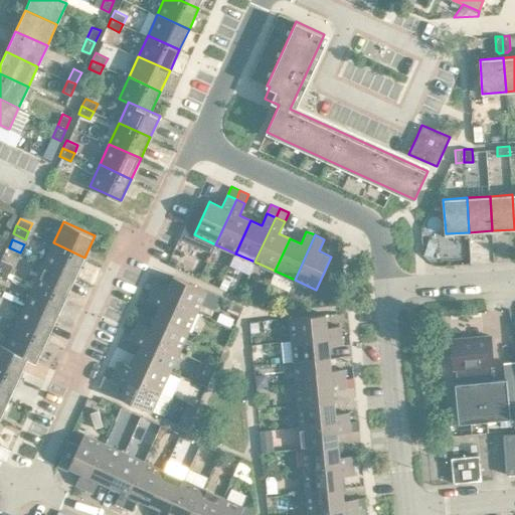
[(53,242),(43,264),(75,278),(84,258),(53,242)]
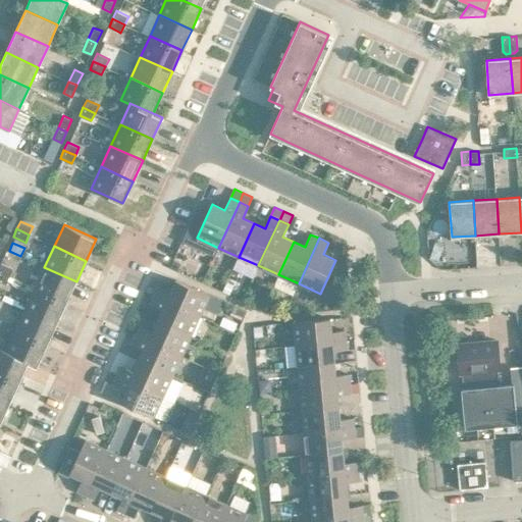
[(174,259),(170,267),(178,270),(181,263),(174,259)]
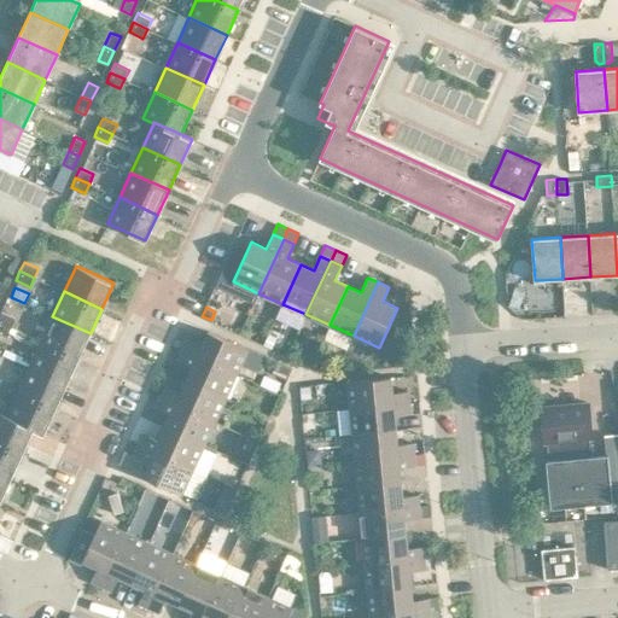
[(1,312),(0,314),(0,321),(11,327),(16,318),(1,312)]
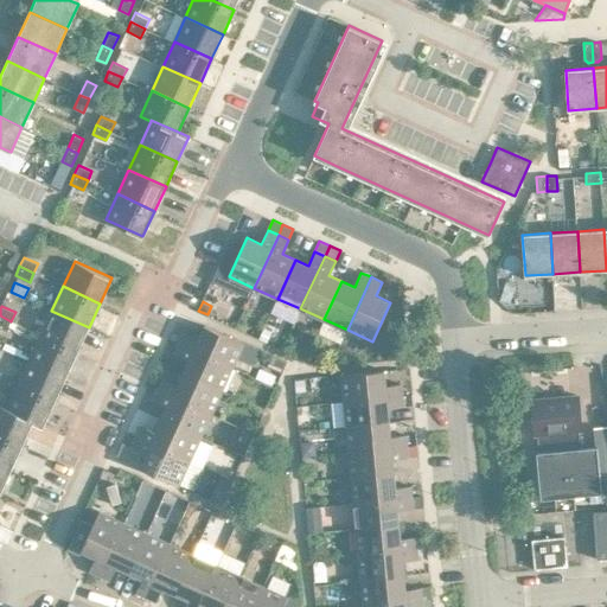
[(51,311),(40,336),(77,352),(89,327),(51,311)]
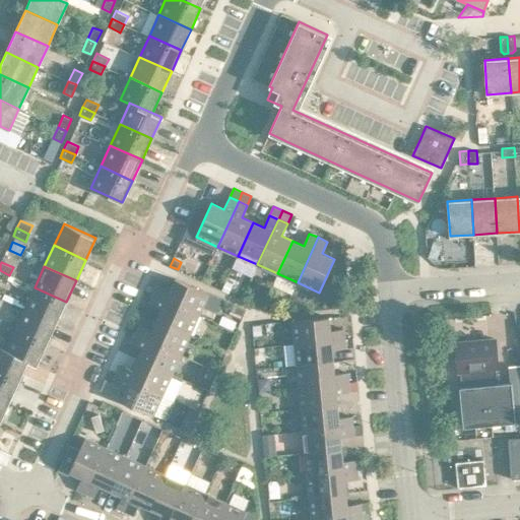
[(9,275),(0,270),(0,280),(6,283),(9,275)]
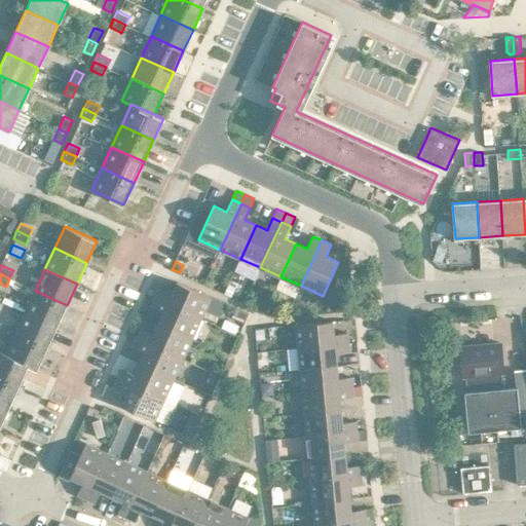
[(159,288),(155,297),(201,317),(211,297),(177,282),(172,294),(159,288)]
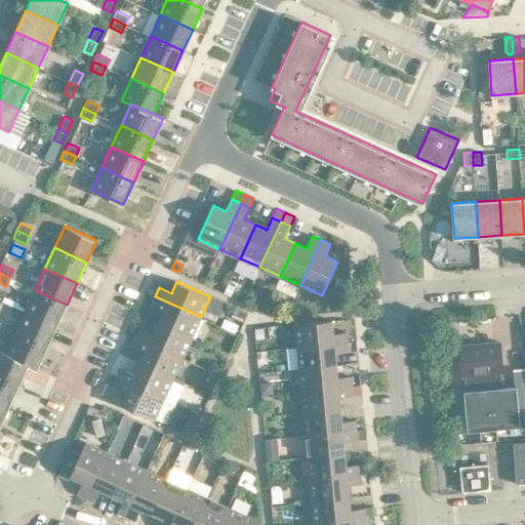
[(229,282),(225,292),(231,295),(236,285),(229,282)]
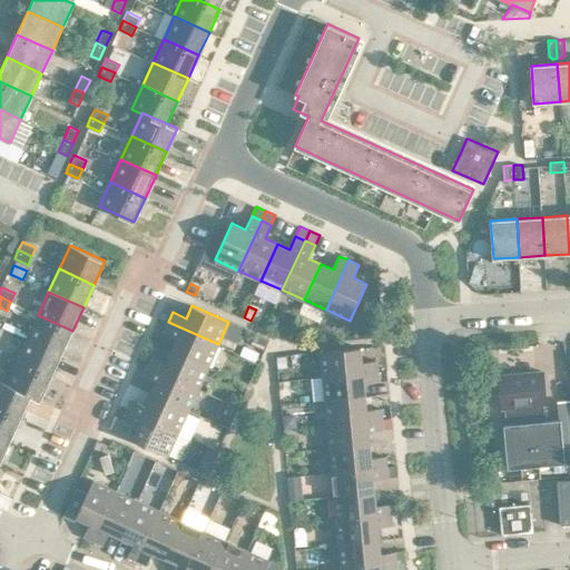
[(35,322),(27,337),(62,354),(72,331),(38,315),(35,322)]
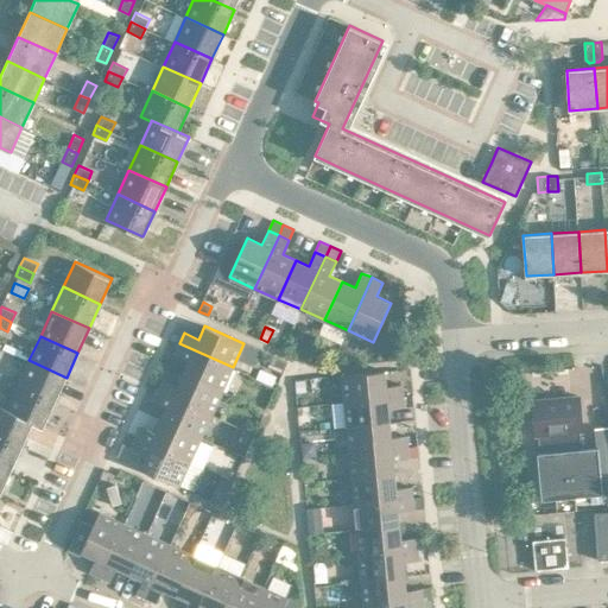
[(189,360),(183,373),(222,391),(233,367),(179,343),(175,354),(189,360)]
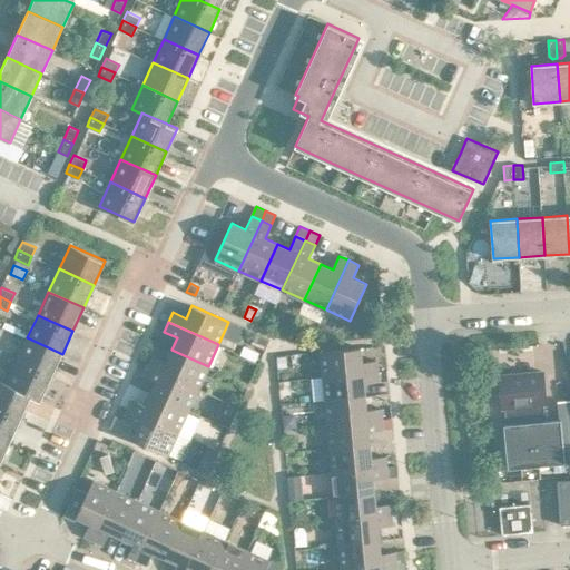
[(27,337),(17,361),(51,377),(62,354),(27,337)]
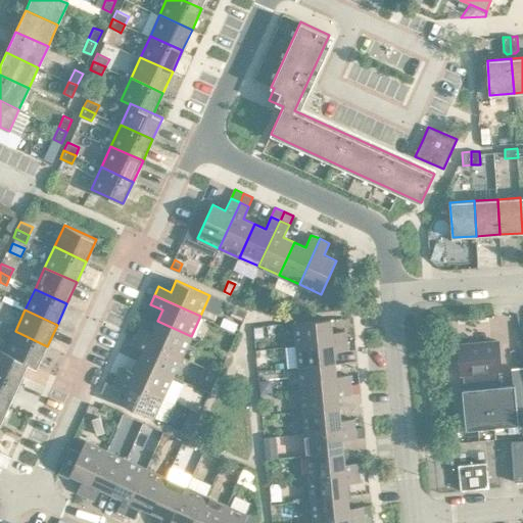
[(224,317),(221,325),(234,331),(237,323),(224,317)]
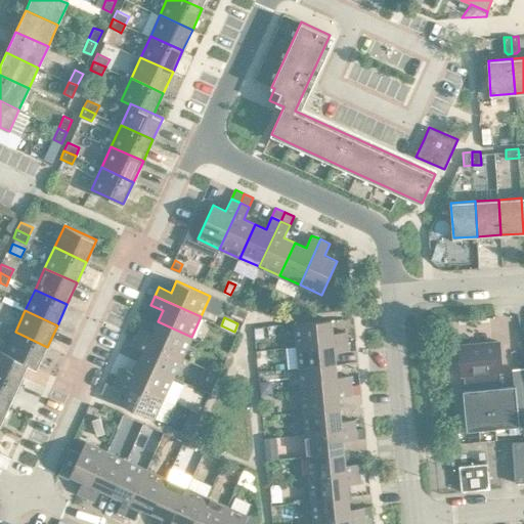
[(295,322),(297,346),(347,341),(346,331),(333,333),(332,319),(295,322)]
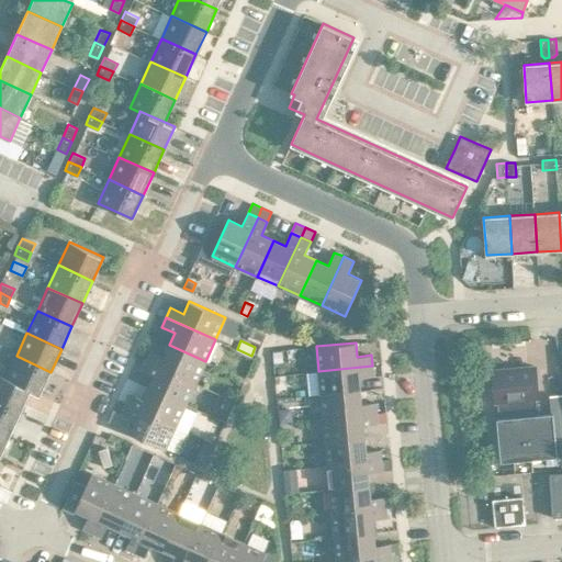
[(150,351),(146,360),(195,383),(205,361),(169,345),(164,357),(150,351)]
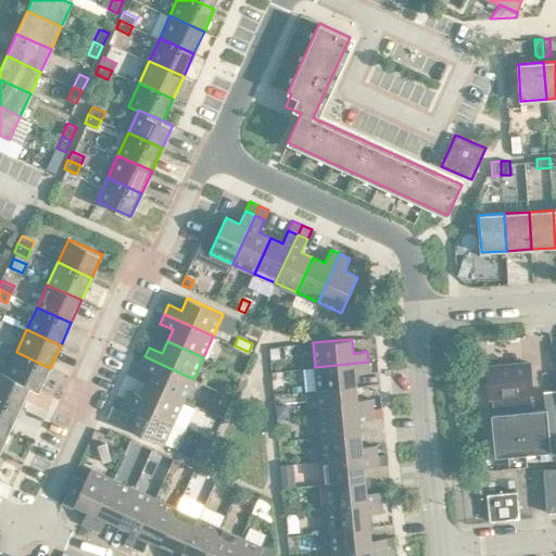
[(279,348),(270,348),(272,358),(280,357),(279,348)]
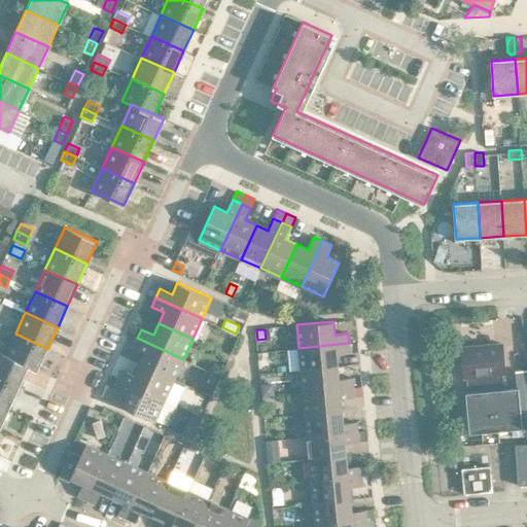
[(15,334),(6,354),(5,355),(29,365),(29,366),(37,371),(47,349),(15,334)]
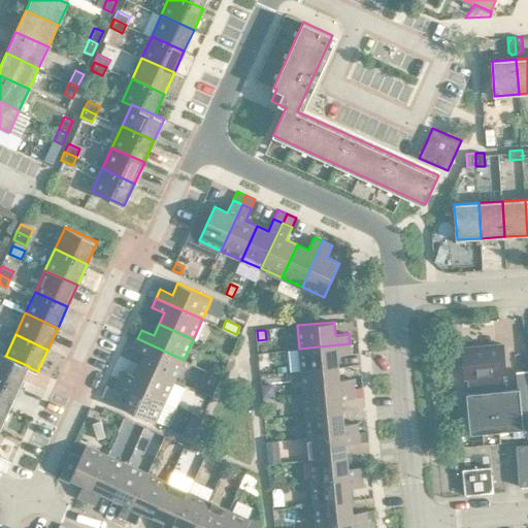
[(145,354),(140,364),(174,380),(184,360),(137,338),(133,348),(145,354)]
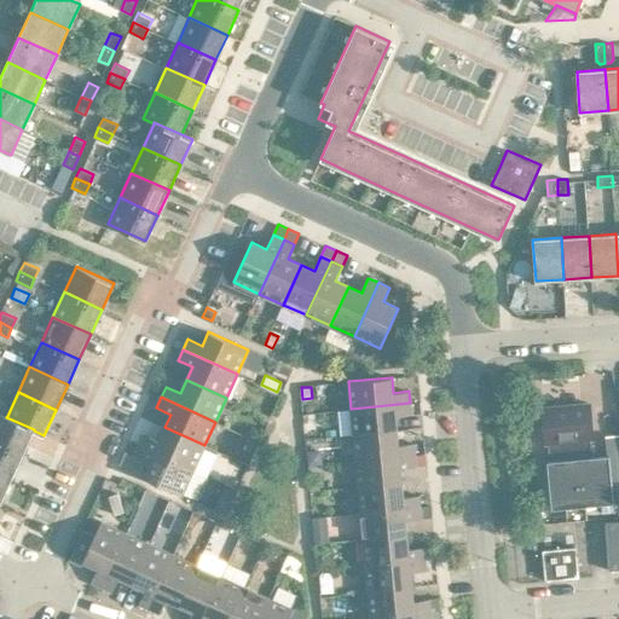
[(351,409),(353,434),(397,431),(395,416),(411,415),(410,403),(351,409)]
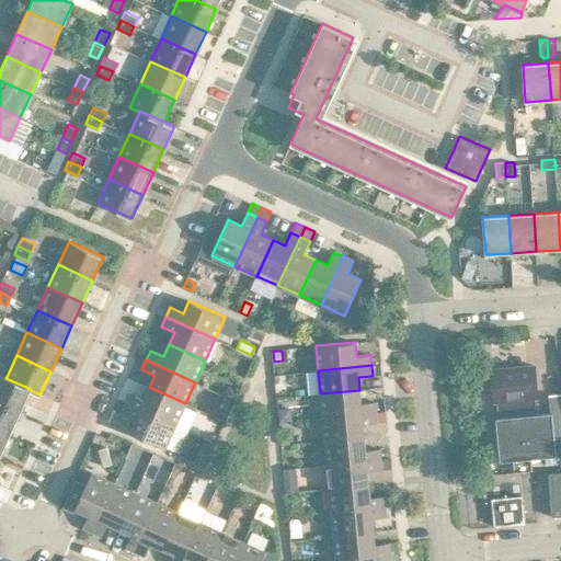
[(494,402),(496,401),(499,418),(495,418),(500,460),(557,455),(552,412),(551,412),(537,413),(535,398),(538,398),(535,365),(491,369),(494,402)]
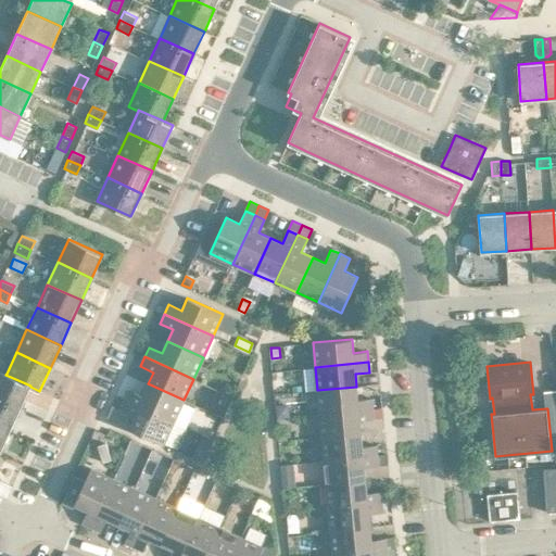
[(0,370),(0,399),(21,408),(30,387),(30,386),(5,375),(7,374),(0,370)]
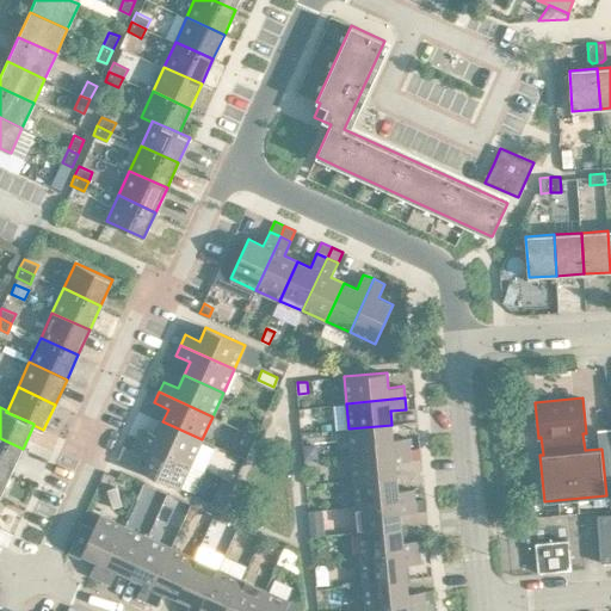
[(142,429),(137,439),(191,463),(202,439),(162,421),(156,434),(142,429)]
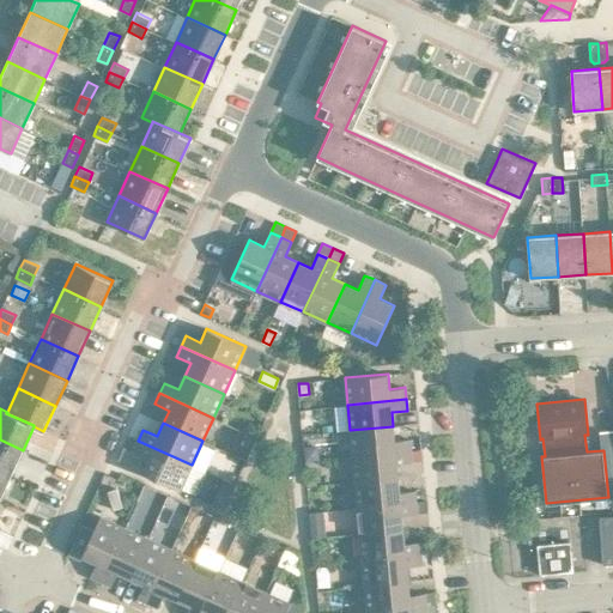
[(350,430),(352,456),(411,450),(410,439),(394,441),(393,426),(350,430)]
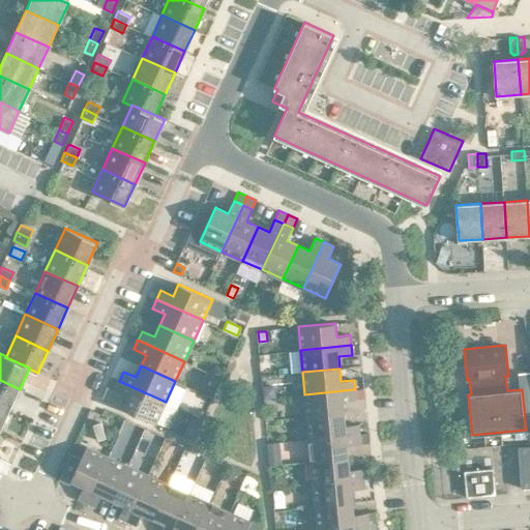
[(529,373),(519,374),(521,389),(522,389),(526,430),(529,429),(529,373)]
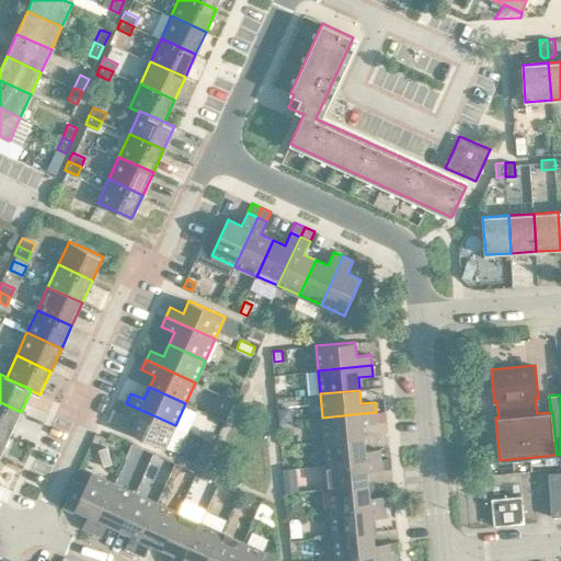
[(0,402),(0,430),(10,435),(21,412),(0,402)]
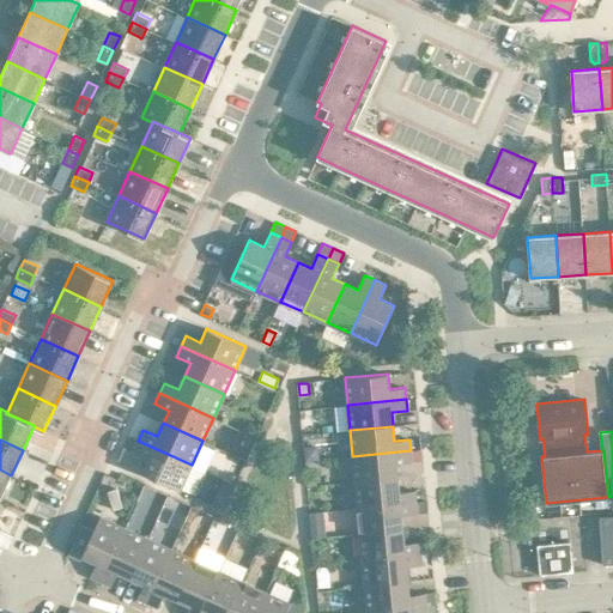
[(192,465),(138,441),(133,450),(147,457),(141,472),(181,490),(192,465)]
